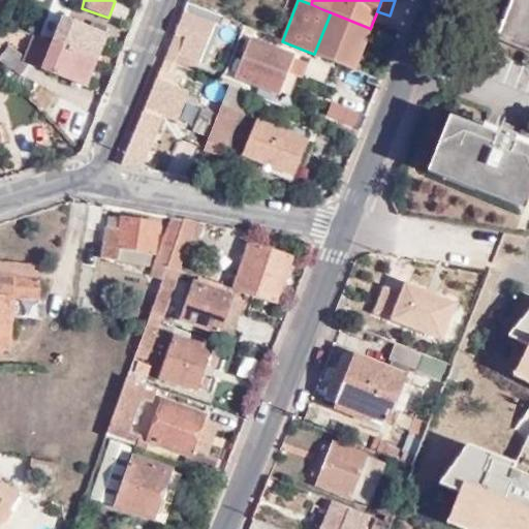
[(528,0),(509,0),(496,35),(528,49),(528,0)]
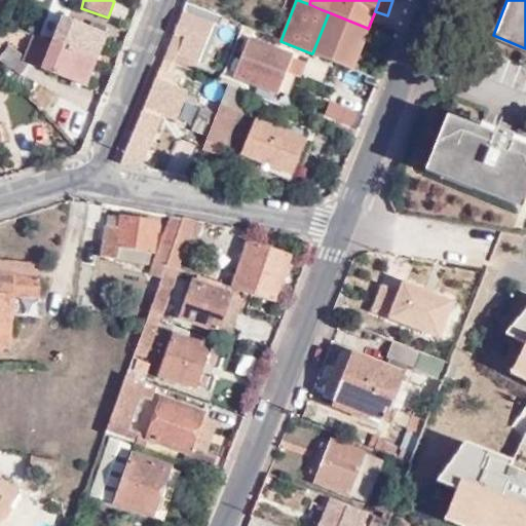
[(217,15),(187,3),(168,50),(198,63),(217,15)]
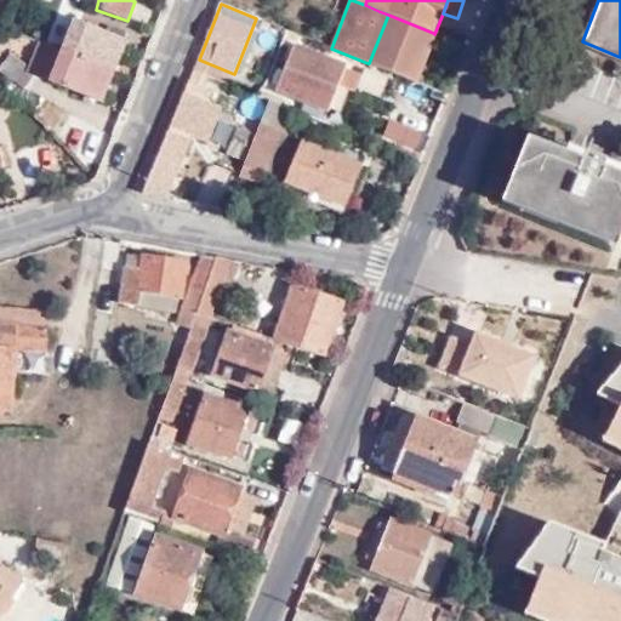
[(412,81),(433,33),(388,15),(369,63),(412,81)]
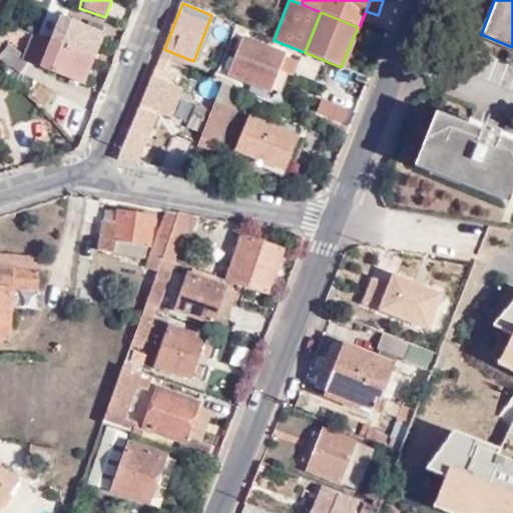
[(50,43),(93,61),(103,35),(59,17),(50,43)]
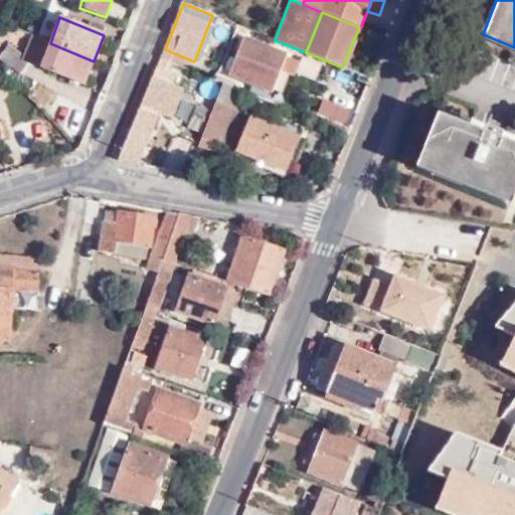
[(27,64),(39,69),(49,44),(31,36),(23,58),(29,61),(27,64)]
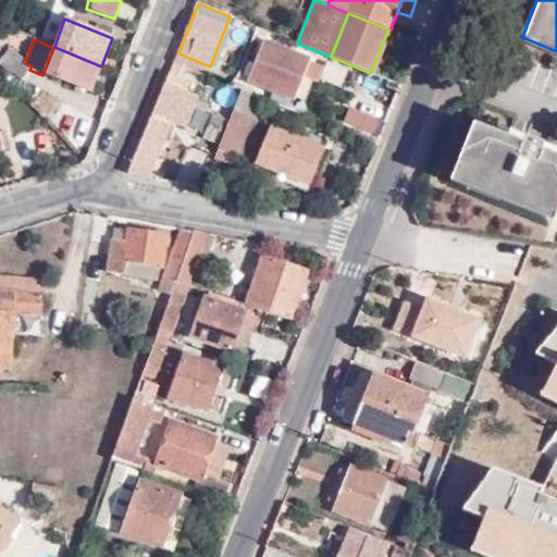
[(309,60),(267,42),(250,84),(307,106),(314,85),(317,85),(323,70),(309,63),(309,60)]
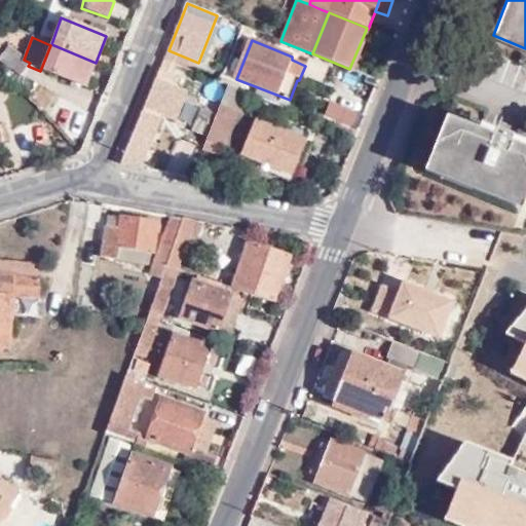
[(84,88),(96,63),(51,44),(50,45),(40,71),(84,88)]
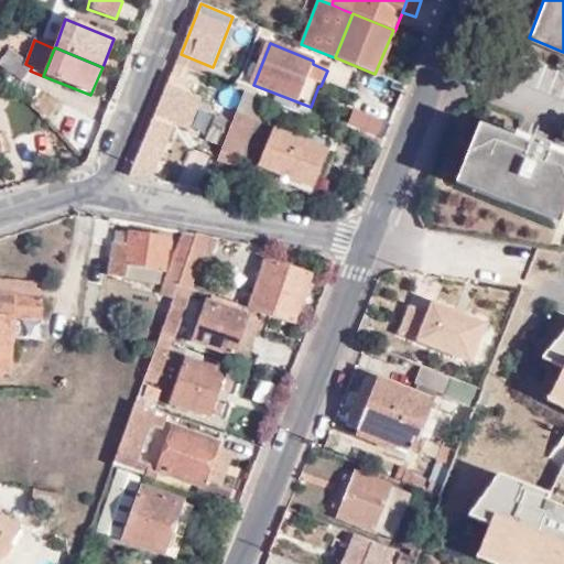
[(0,66),(20,84),(30,71),(32,67),(25,64),(10,52),(0,65),(0,66)]
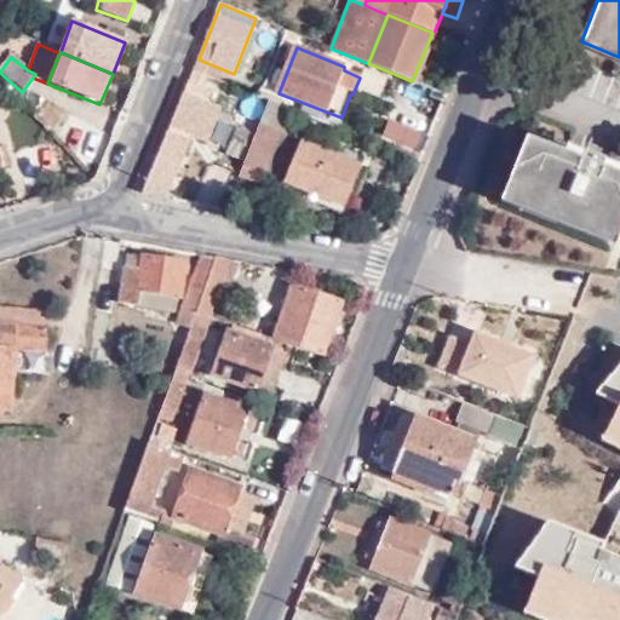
[(380,95),(384,78),(362,72),(357,90),(380,95)]
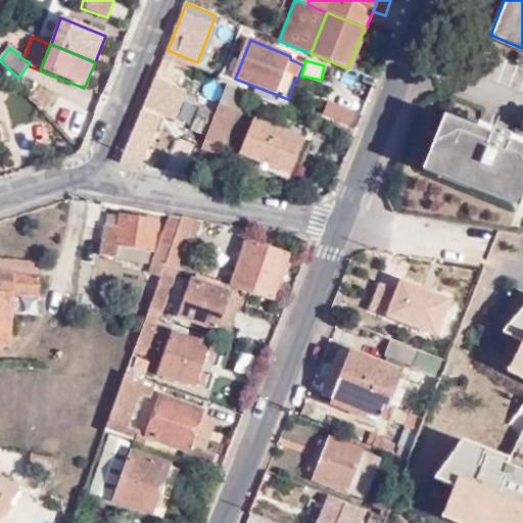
[(177,78),(158,70),(121,163),(138,168),(161,114),(173,87),(177,78)]
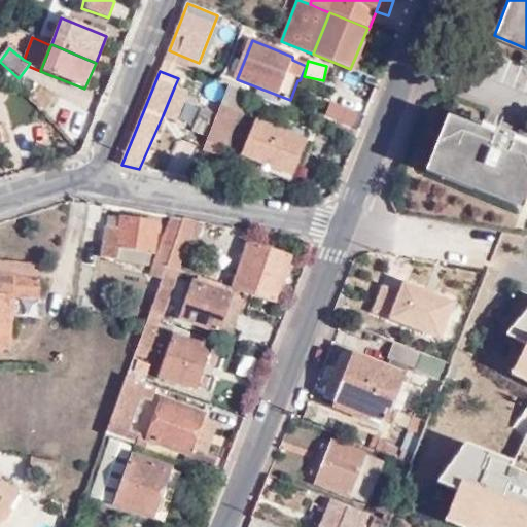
[(174,88),(163,115),(177,121),(188,94),(174,88)]
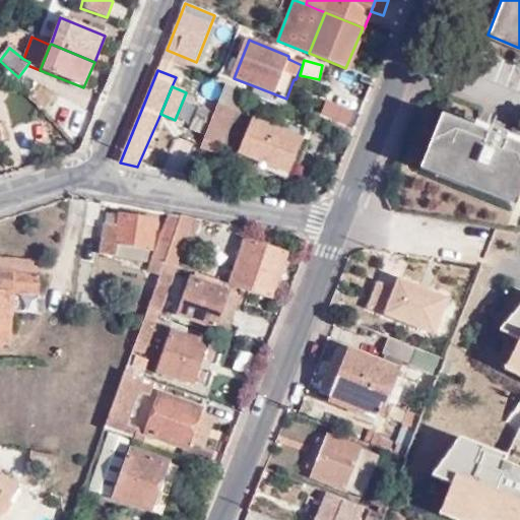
[(205,136),(200,147),(216,154),(234,110),(217,104),(214,114),(205,136)]
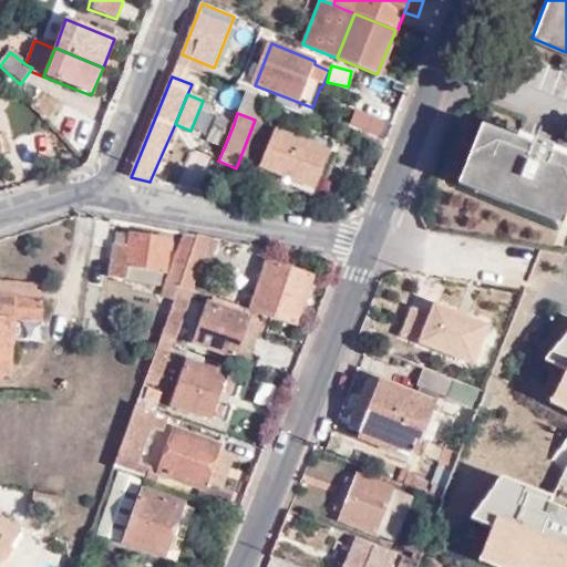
[(384,123),(357,113),(352,126),(380,136),(384,123)]
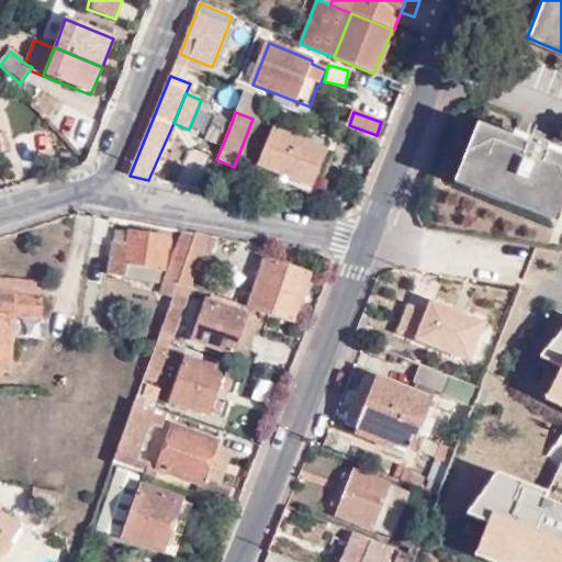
[(205,141),(222,147),(232,123),(215,116),(205,141)]
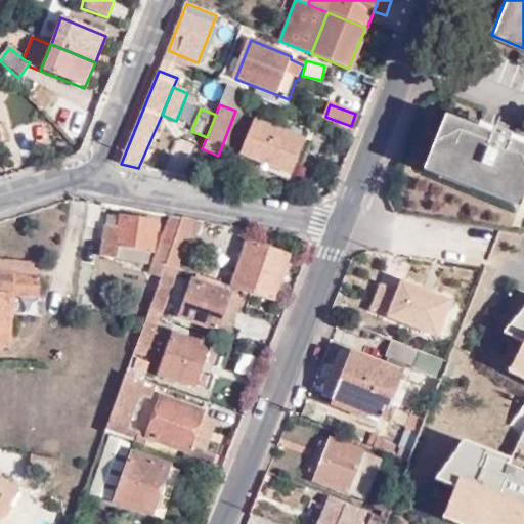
[(523,143),(501,135),(445,112),(423,168),(519,207),(523,193),(523,143)]
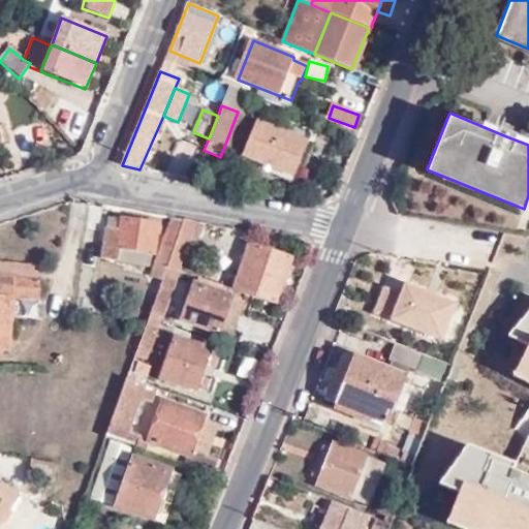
[(243,156),(293,176),(308,144),(257,121),(243,156)]
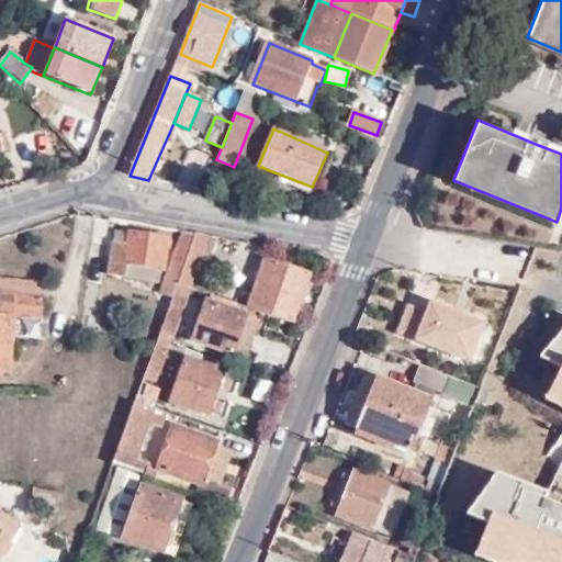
[(195,234),(183,232),(160,295),(171,299),(177,284),(195,234)]
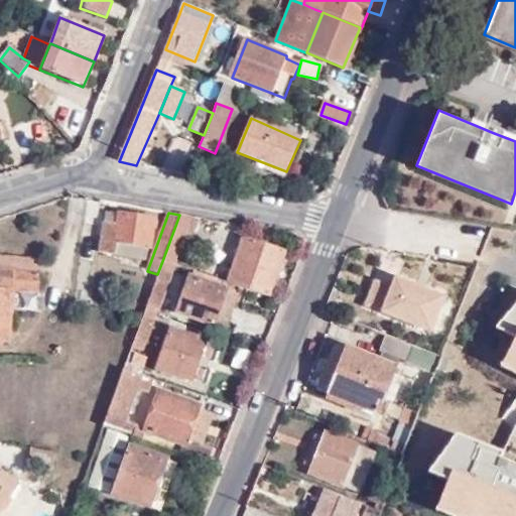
[(196,217),(179,215),(162,261),(174,265),(177,266),(196,217)]
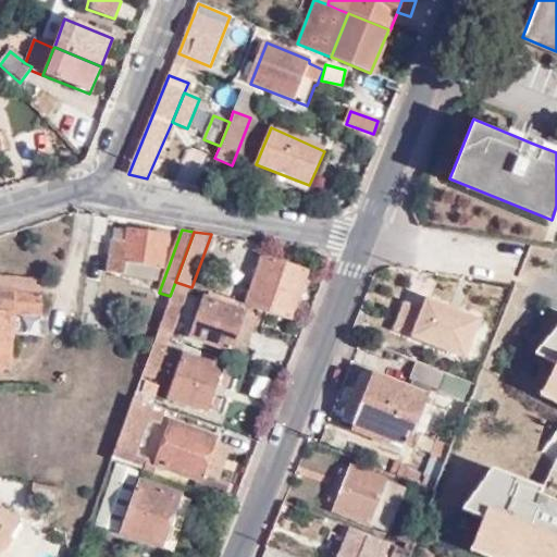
[(127,243),(113,242),(109,271),(130,274),(131,265),(160,269),(164,238),(128,234),(127,243)]
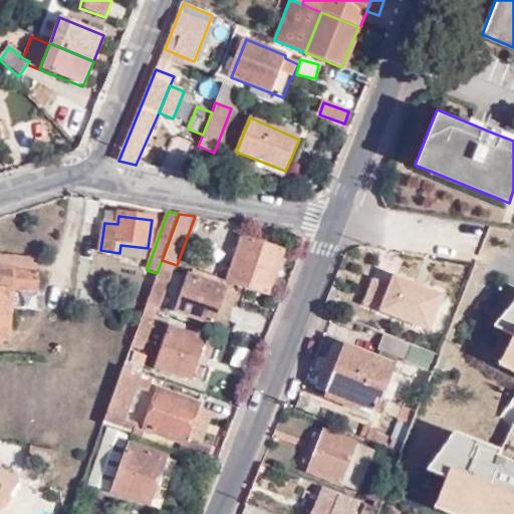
[(242,236),(225,282),(267,297),(285,251),(242,236)]
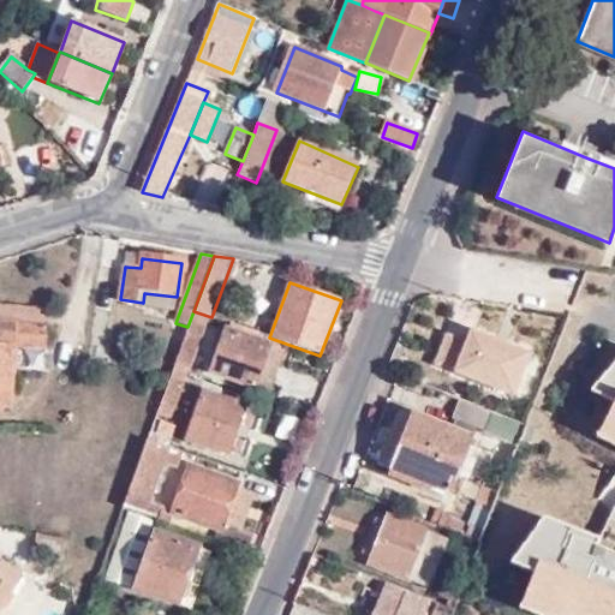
[(0,407),(12,410),(17,347),(45,350),(48,311),(0,308),(0,407)]
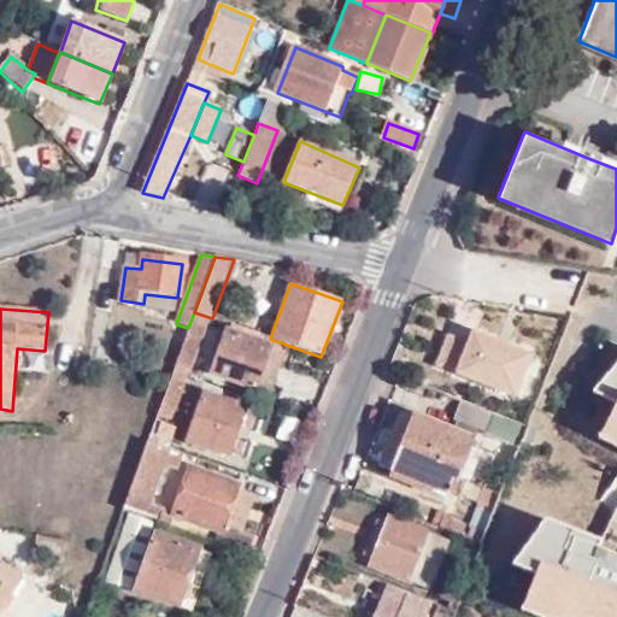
[(194,312),(188,328),(183,342),(174,368),(188,372),(209,317),(194,312)]
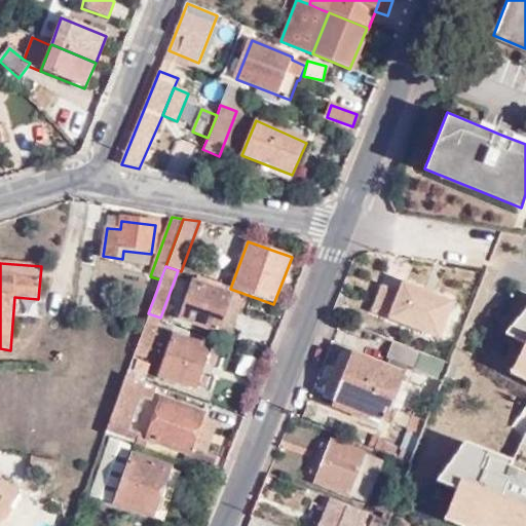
[(477,273),(455,269),(449,283),(452,285),(450,288),(396,267),(380,306),(439,330),(428,354),(449,363),(465,320),(460,317),(477,273)]
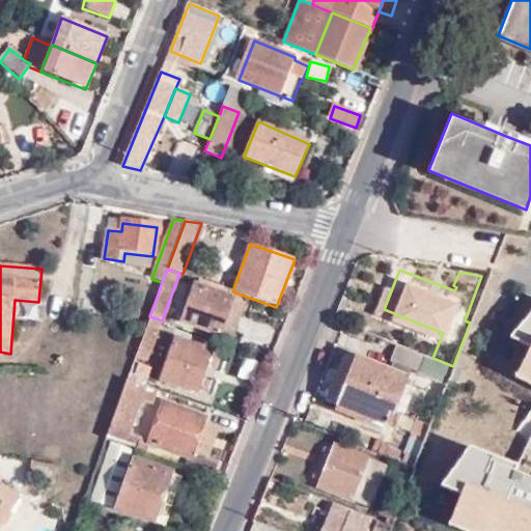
[(232,297),(196,283),(182,319),(219,333),(232,297)]
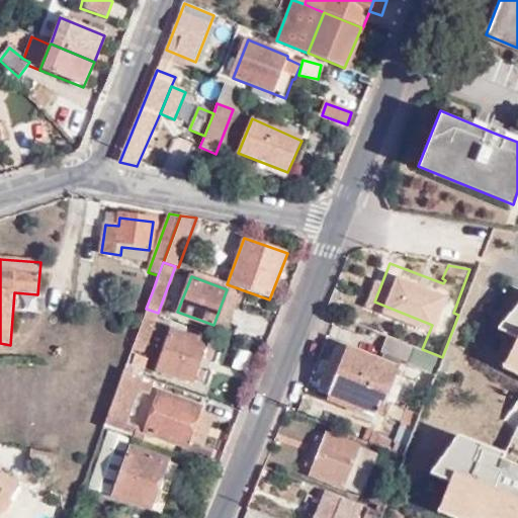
[(226,329),(238,293),(227,289),(213,325),(226,329)]
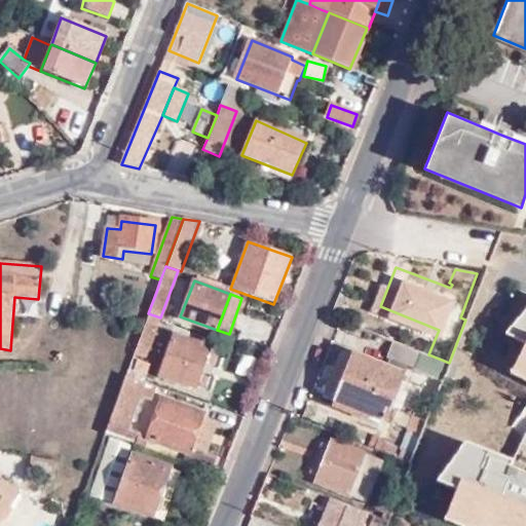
[(509,382),(525,389),(525,304),(511,342),(524,347),(509,382)]
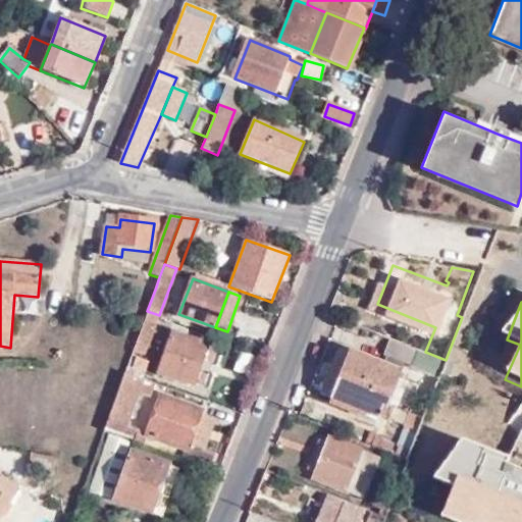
[(159,315),(147,311),(136,343),(147,347),(159,315)]
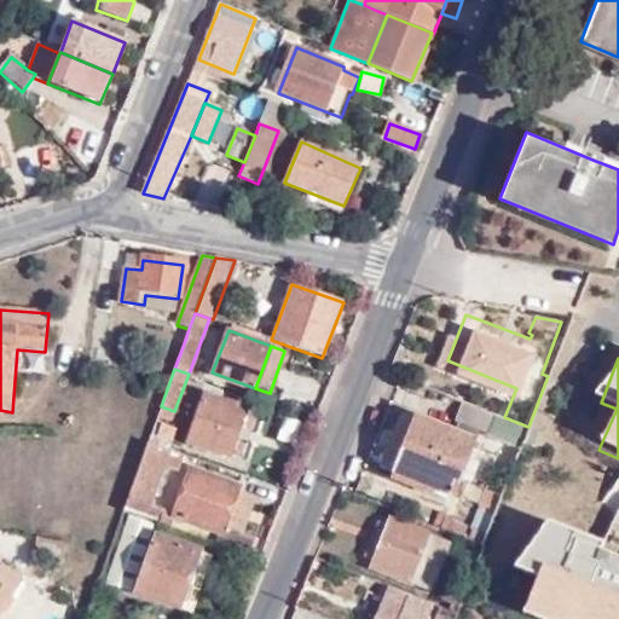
[(202,395),(186,440),(227,455),(243,410),(202,395)]
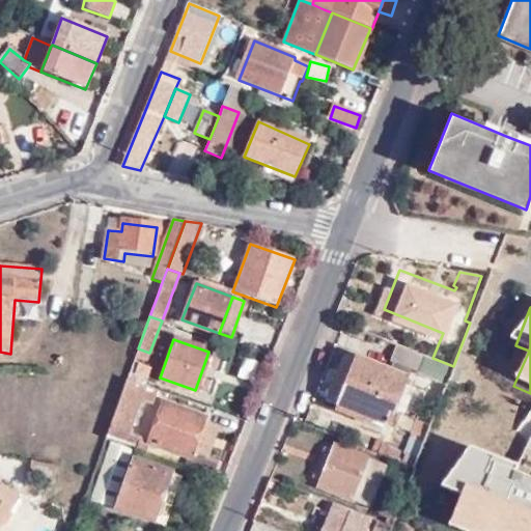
[(452,368),(422,356),(415,374),(445,386),(452,368)]
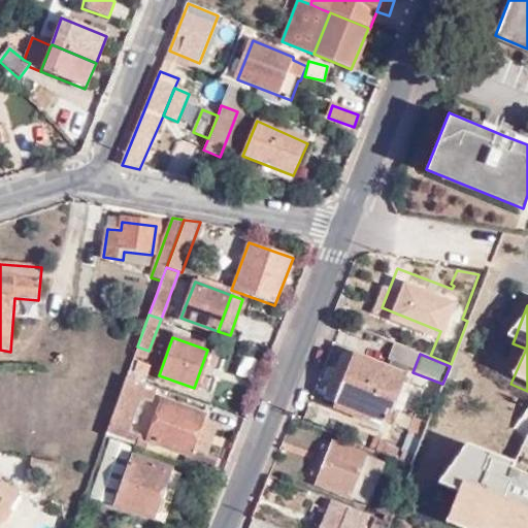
[(406,376),(352,355),(332,402),(388,425),(406,376)]
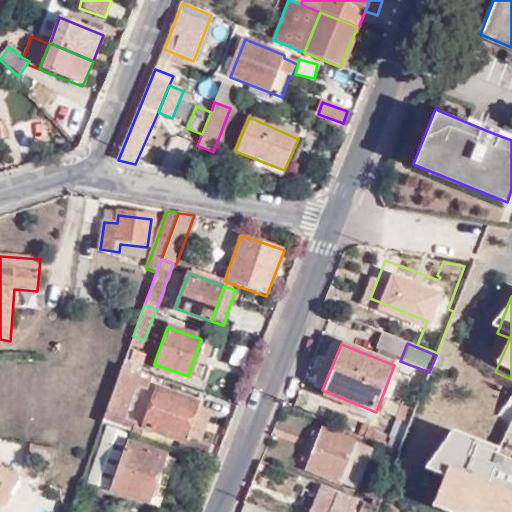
[(142,373),(122,366),(102,424),(138,436),(142,427),(125,420),(142,373)]
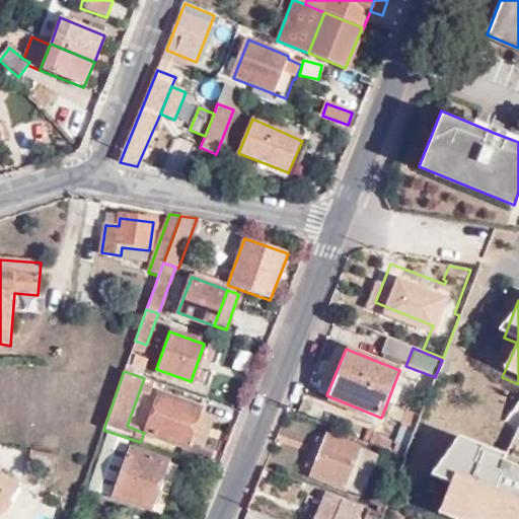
[(158,393),(144,433),(182,446),(179,456),(208,465),(212,451),(202,447),(186,441),(197,411),(198,408),(158,393)]
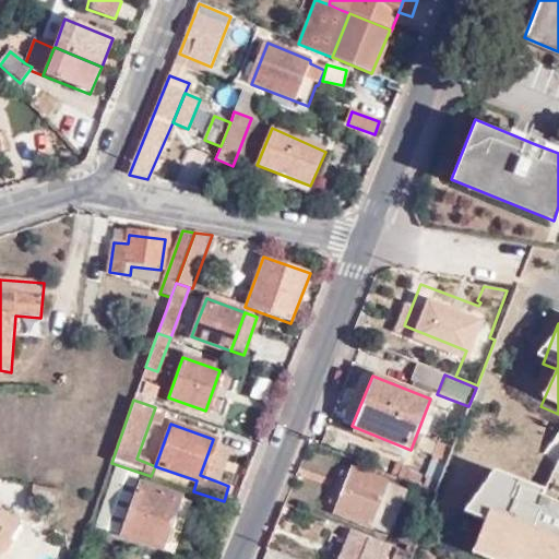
[(558,494),(558,433),(555,432),(548,452),(557,455),(545,489),(558,494)]
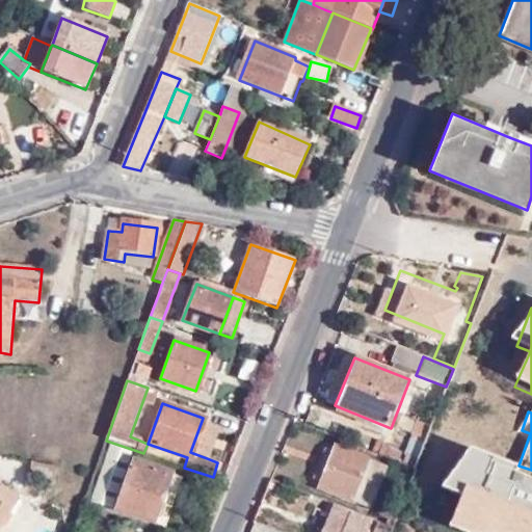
[(207,458),(217,426),(202,421),(190,452),(207,458)]
